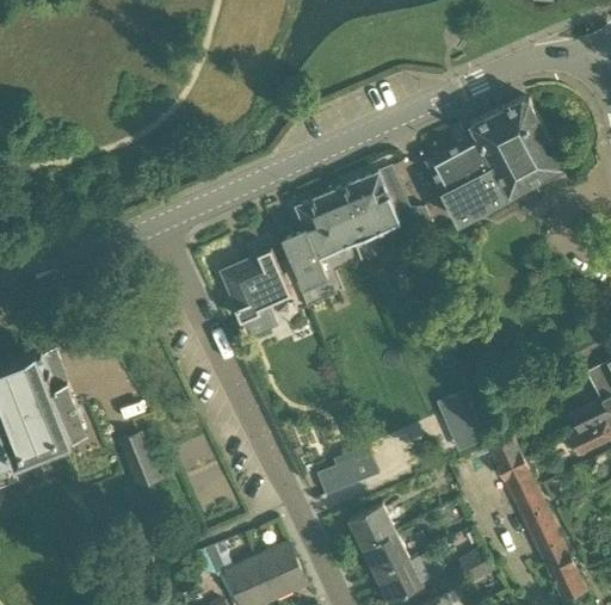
[(563,168),(529,102),(522,100),(470,128),(475,137),(426,164),(458,224),(563,168)]
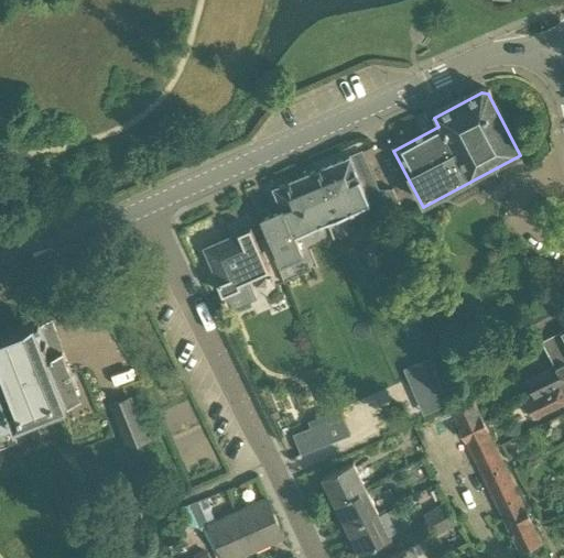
[(362,155),(349,161),(369,206),(375,220),(399,208),(392,193),(379,194),(362,155)]
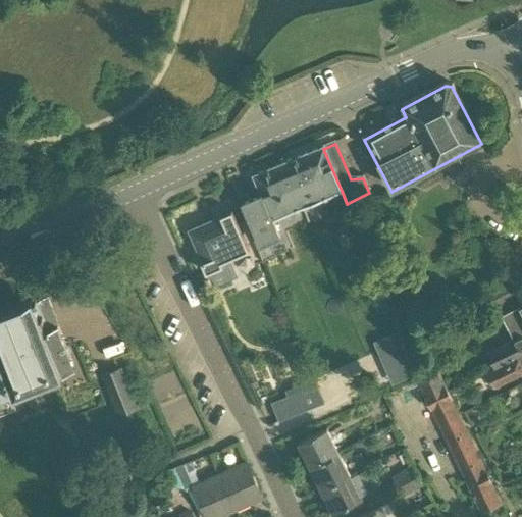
[(261,198),(242,206),(260,248),(280,239),(272,221),(300,209),(342,191),(323,149),(277,169),(253,179),(261,198)]
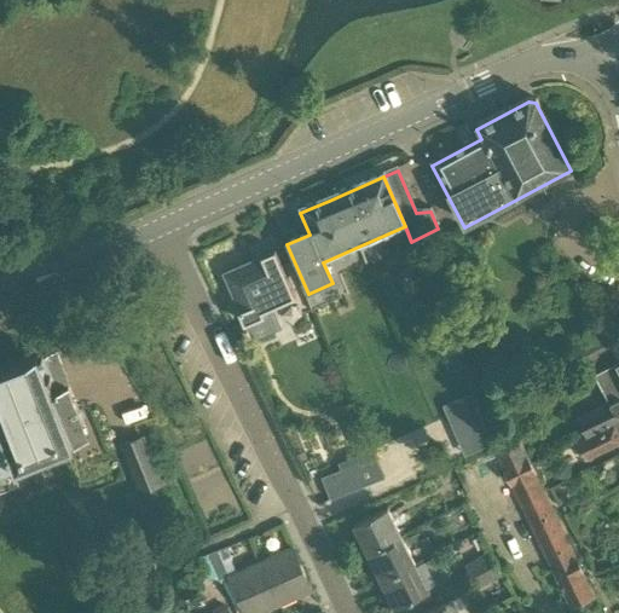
[(265,318),(262,314),(295,300),(275,254),(221,277),(243,328),(265,318)]
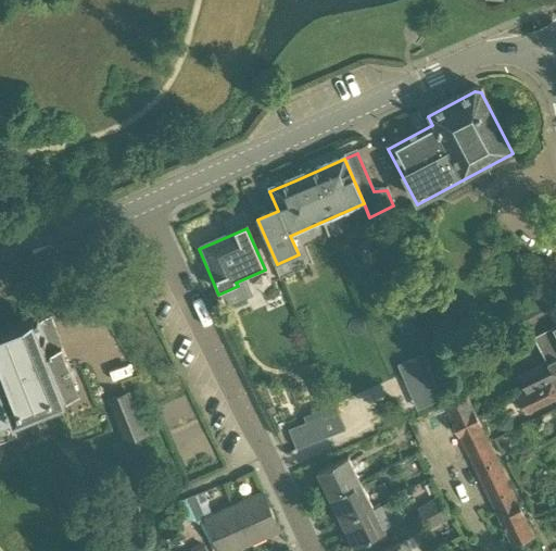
[(543,305),(503,326),(510,340),(551,318),(543,305)]
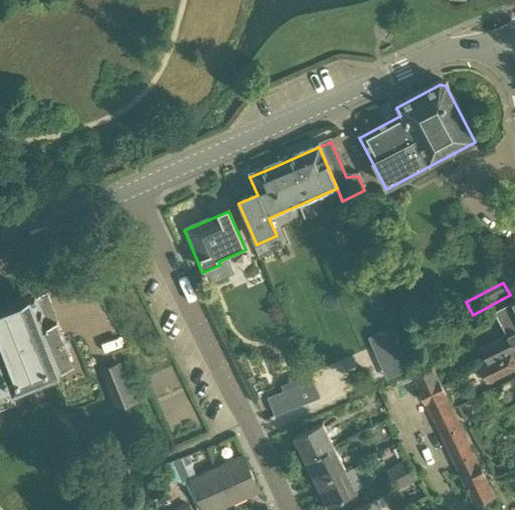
[(0,412),(16,406),(11,393),(74,368),(46,297),(37,301),(36,298),(32,300),(28,290),(18,294),(21,301),(0,309),(0,412)]
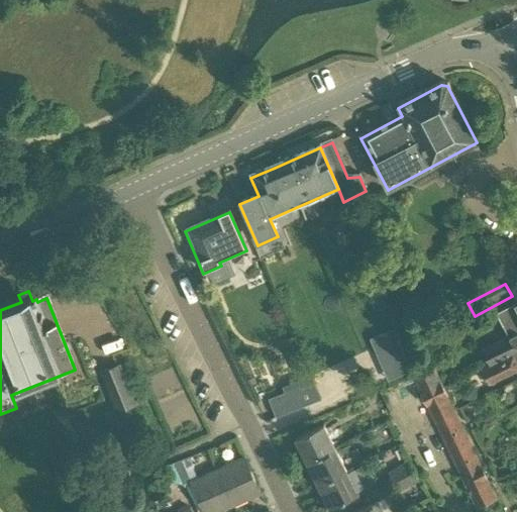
[(516,305),(496,316),(508,340),(483,354),(490,369),(516,354),(516,305)]
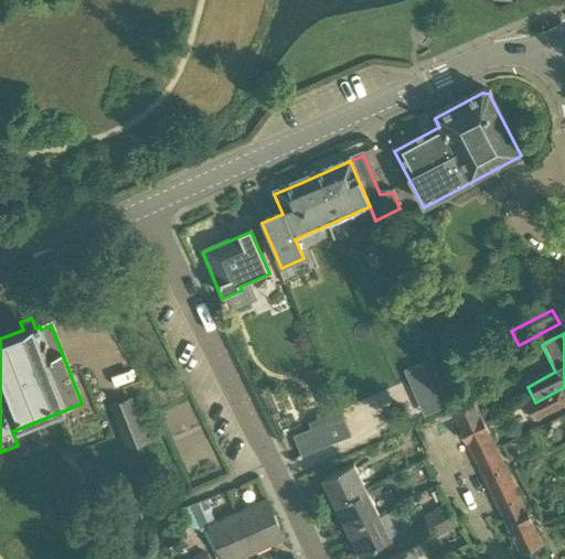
[(418,406),(444,394),(432,364),(405,376),(418,406)]
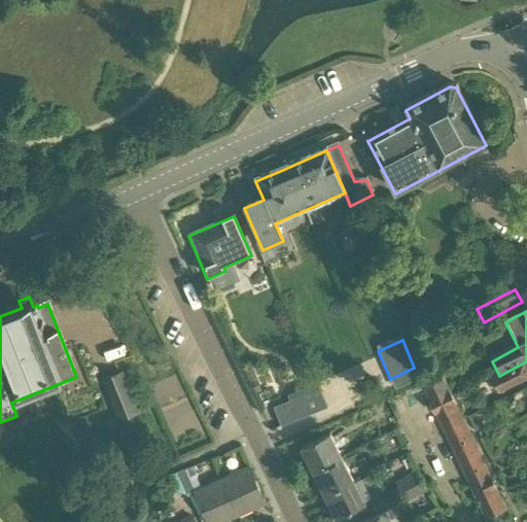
[(526,361),(499,376),(492,379),(500,395),(526,381),(526,361)]
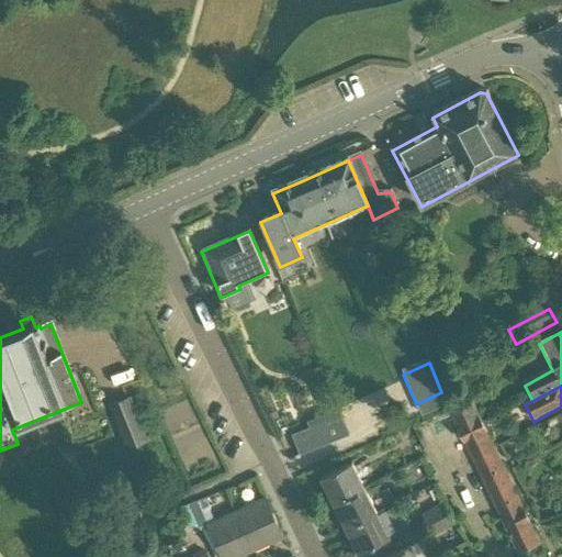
[(114,419),(134,411),(130,400),(110,408),(114,419)]
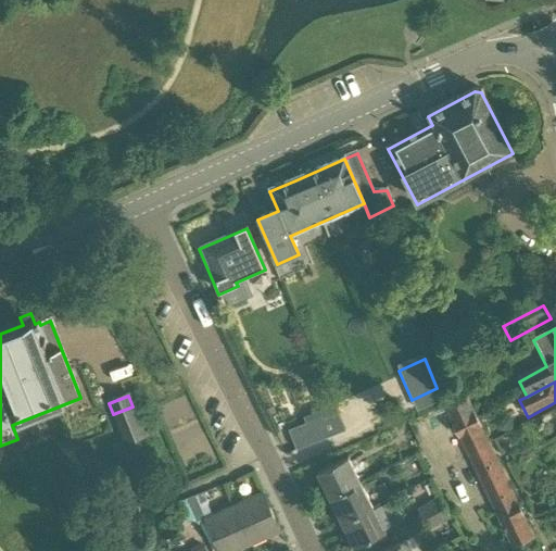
[(466,458),(475,452),(489,446),(466,400),(443,411),(466,458)]
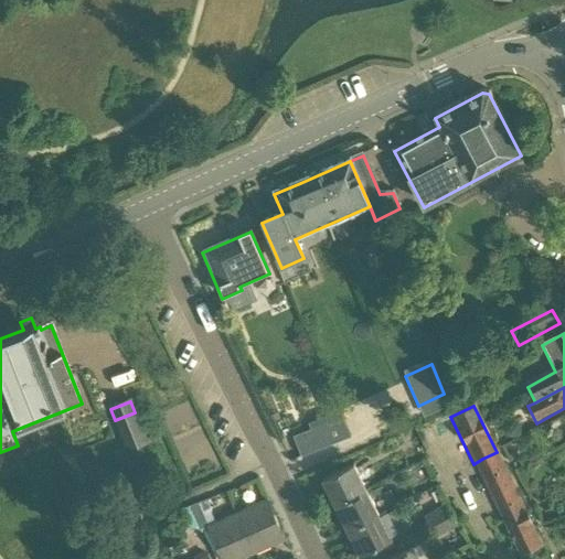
[(135,412),(115,420),(119,431),(139,423),(135,412)]
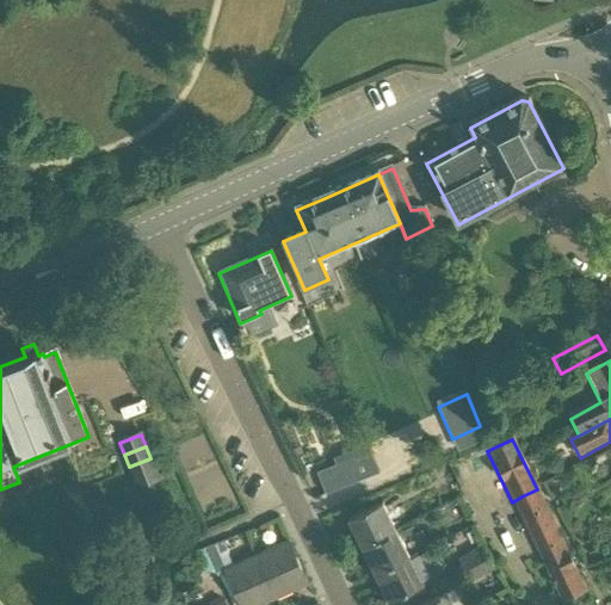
[(380,476),(371,456),(337,470),(345,491),(380,476)]
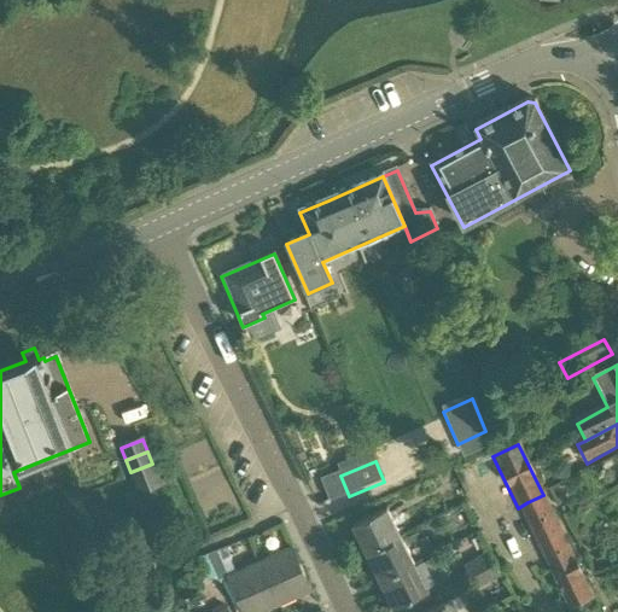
[(152,464),(130,472),(135,484),(157,476),(152,464)]
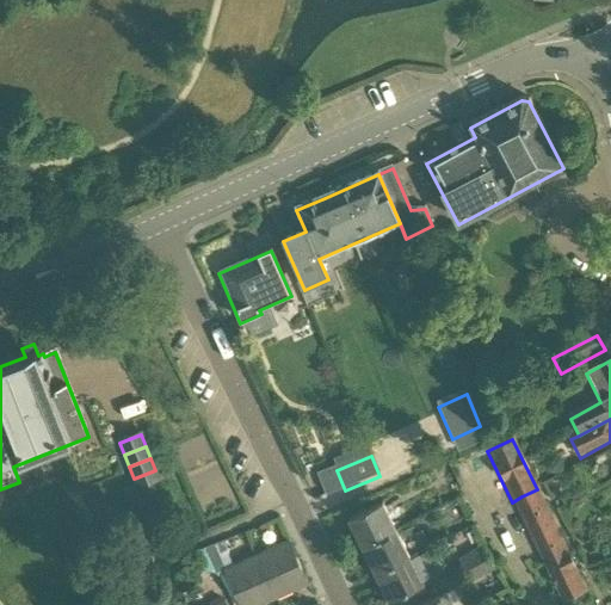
[(155,470),(134,479),(139,491),(160,482),(155,470)]
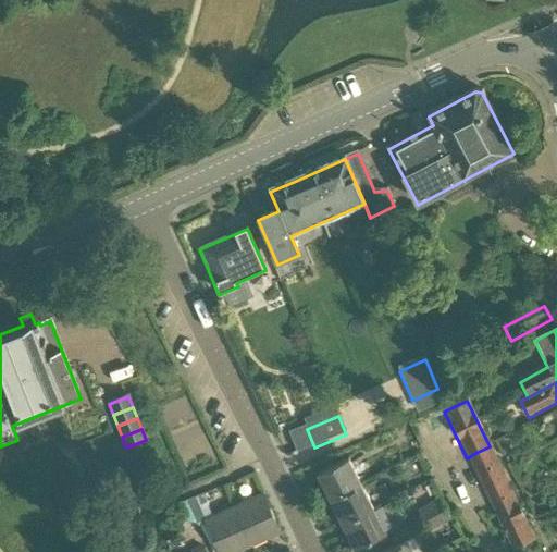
[(490,446),(475,453),(485,473),(499,466),(490,446)]
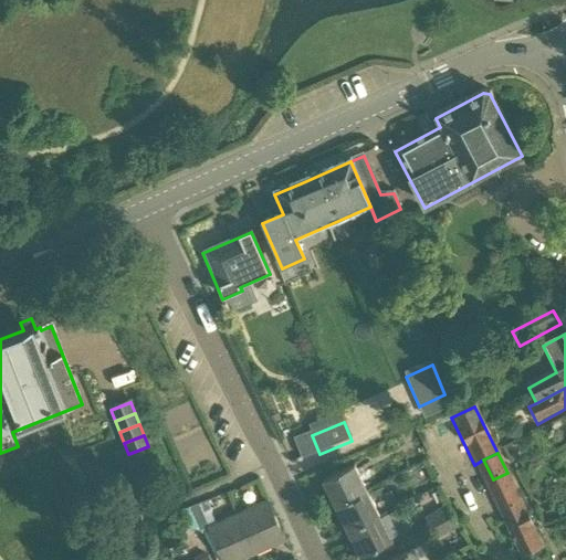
[(335,509),(366,494),(354,468),(323,484),(335,509)]
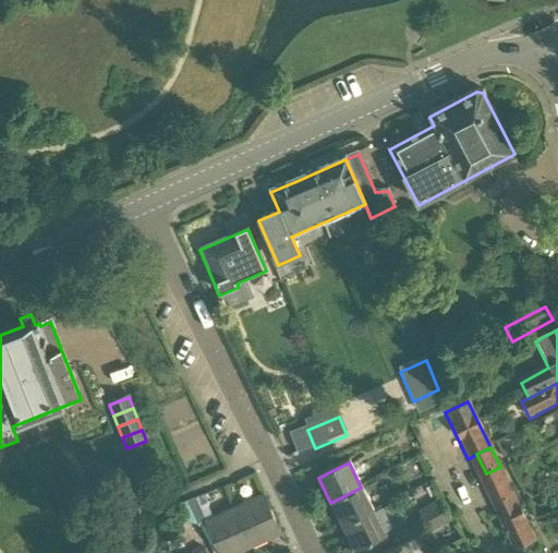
[(500,467),(486,473),(494,490),(508,483),(500,467)]
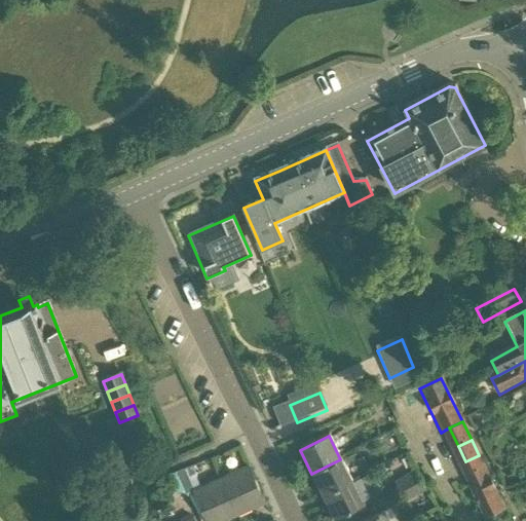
[(471,474),(485,467),(479,455),(465,461),(471,474)]
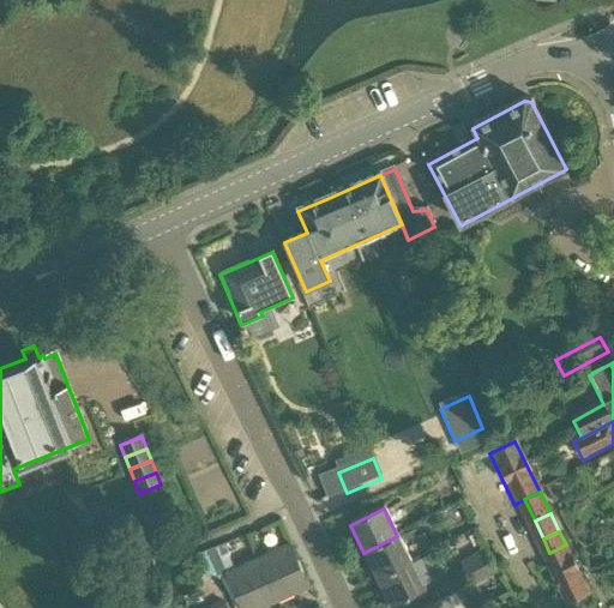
[(397,536),(363,553),(378,581),(411,564),(397,536)]
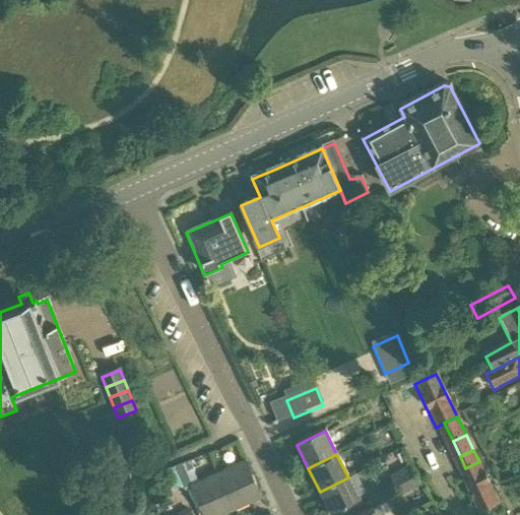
[(471,480),(484,473),(479,461),(465,468),(471,480)]
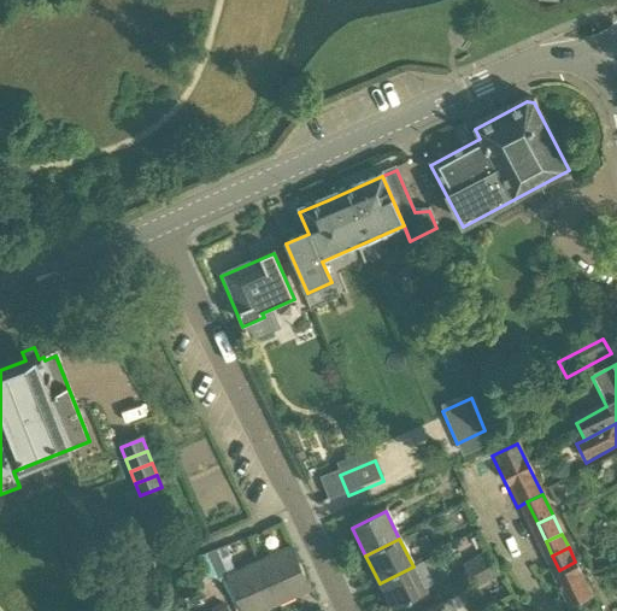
[(259,564),(278,609),(311,593),(291,550),(259,564)]
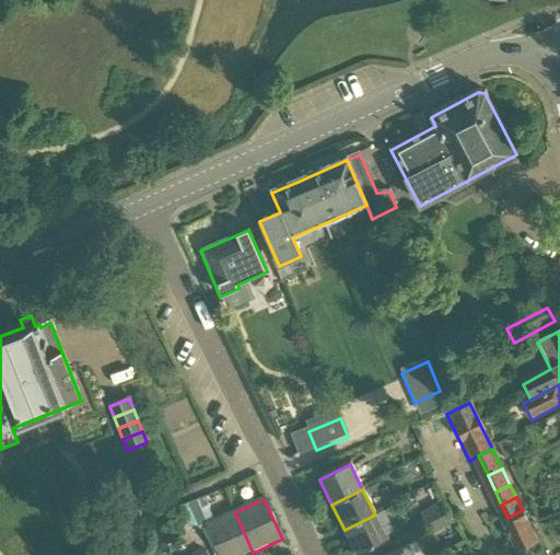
[(196,504),(201,515),(209,511),(203,500),(196,504)]
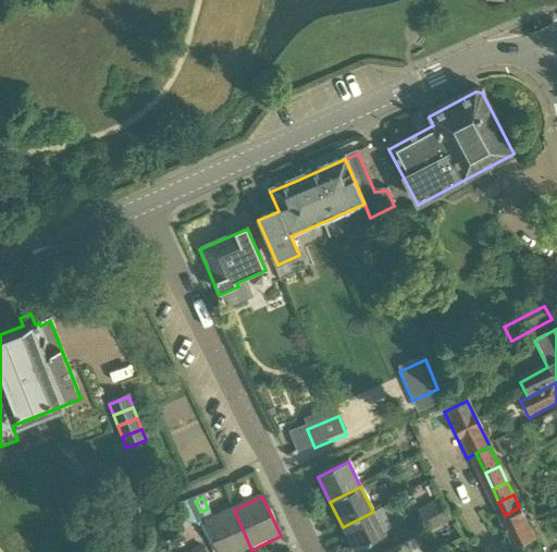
[(423,525),(445,513),(438,501),(417,513),(423,525)]
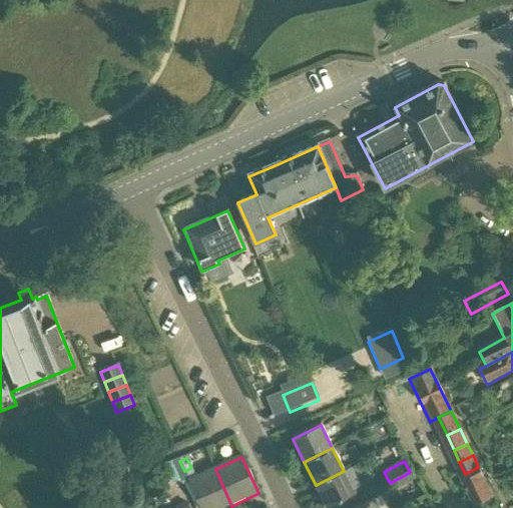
[(478,467),(465,474),(457,477),(472,507),(493,497),(478,467)]
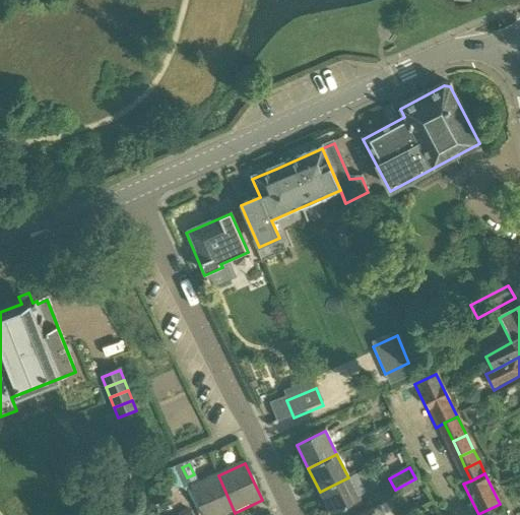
[(232,514),(235,513),(218,475),(191,488),(203,514),(232,514)]
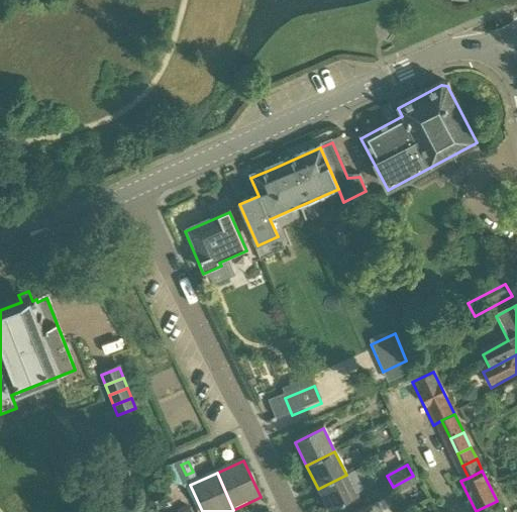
[(346,475),(318,489),(329,511),(331,511),(357,498),(346,475)]
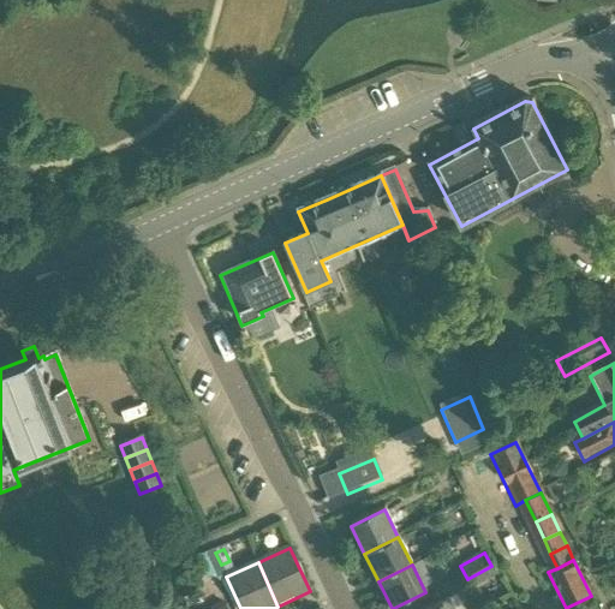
[(491,566),(467,579),(475,590),(499,577),(491,566)]
